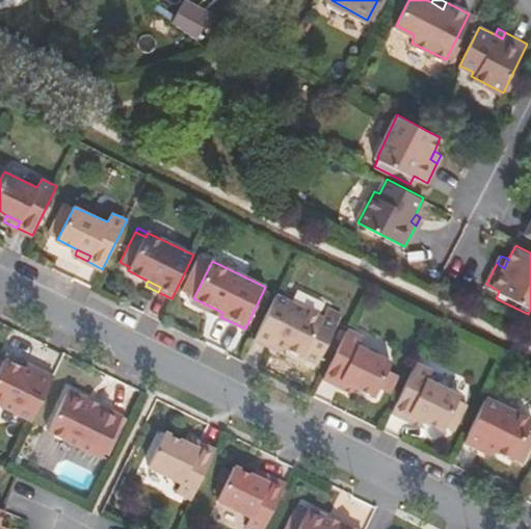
[(255,338),(268,345),(271,340),(284,347),(303,358),(317,365),(342,316),(328,310),(324,319),(322,318),(275,295),(255,338)]
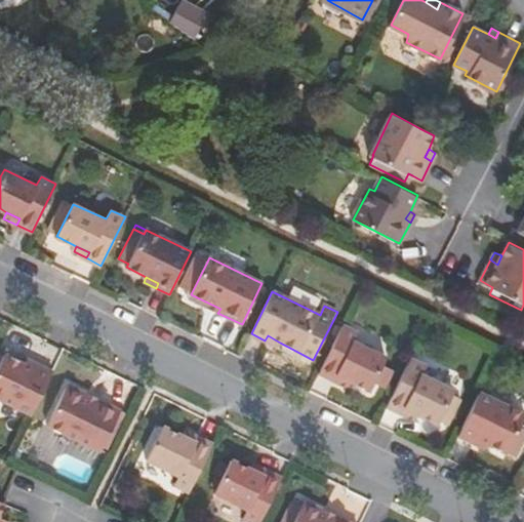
[(189,297),(217,313),(220,309),(191,294),(189,297)]
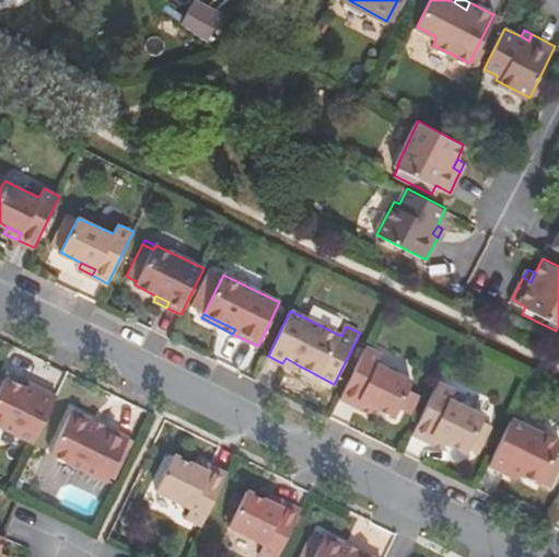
[(340,397),(357,405),(360,401),(376,408),(395,418),(400,406),(409,410),(418,392),(409,387),(411,382),(377,364),(382,355),(365,347),(340,397)]
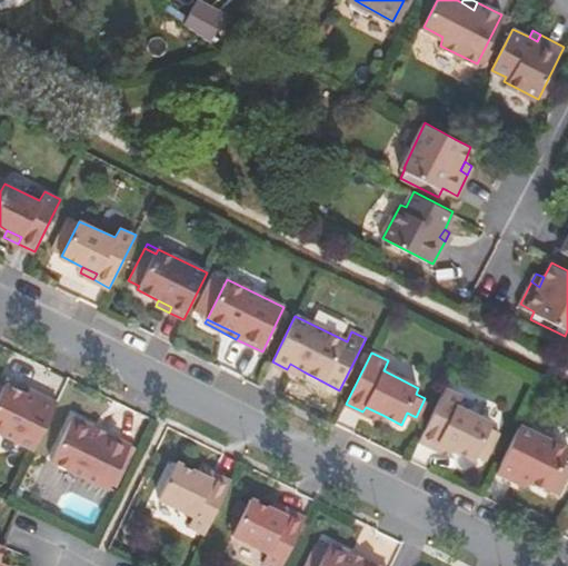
[(301,377),(304,371),(290,364),(287,369),(301,377)]
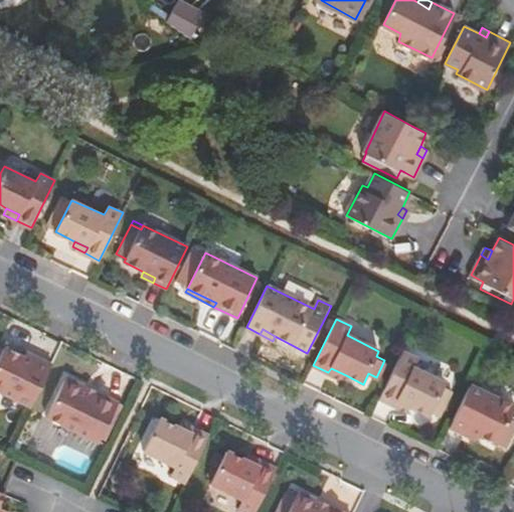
[(53,362),(40,356),(37,361),(25,355),(7,345),(0,358),(0,389),(32,405),(53,362)]
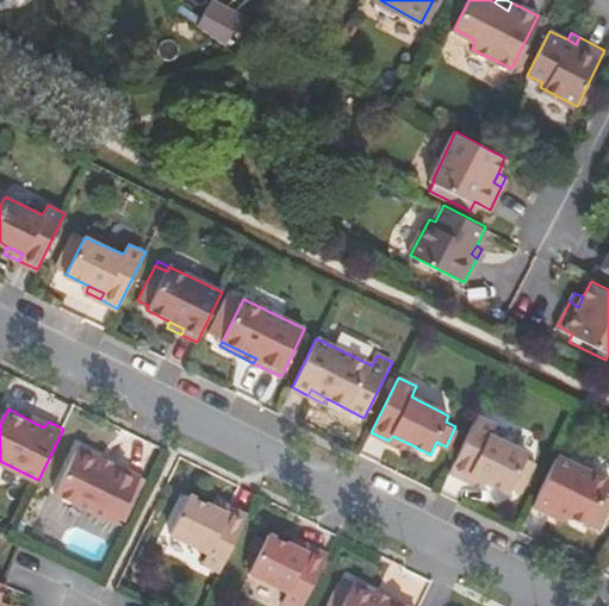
[(32,414),(30,420),(44,428),(48,422),(32,414)]
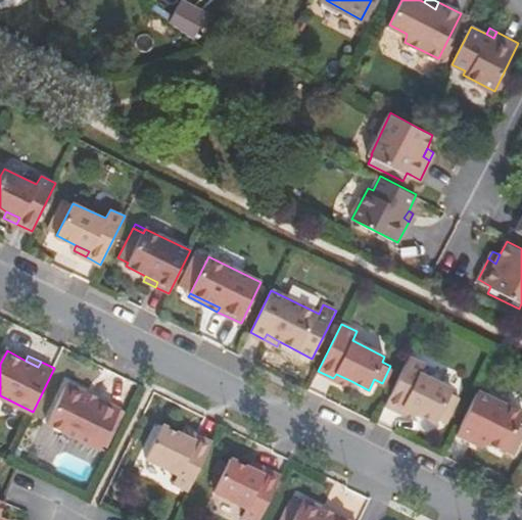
[(386,404),(400,411),(404,405),(417,412),(435,421),(451,388),(419,373),(423,364),(409,357),(386,404)]
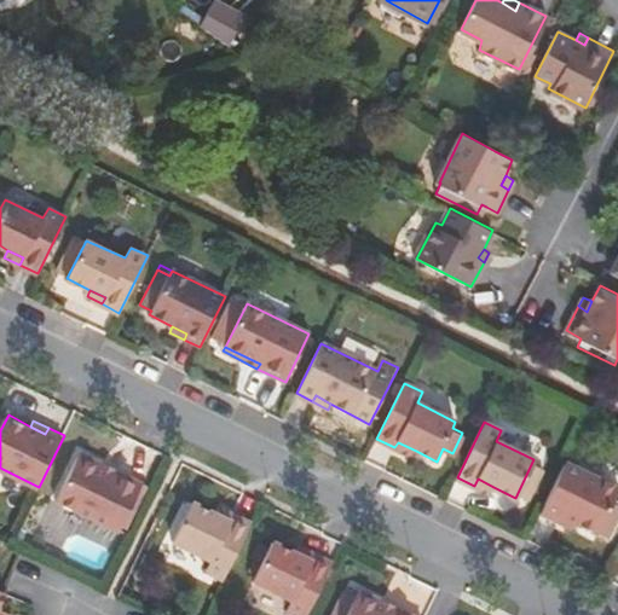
[(413,456),(416,451),(398,442),(394,447),(413,456)]
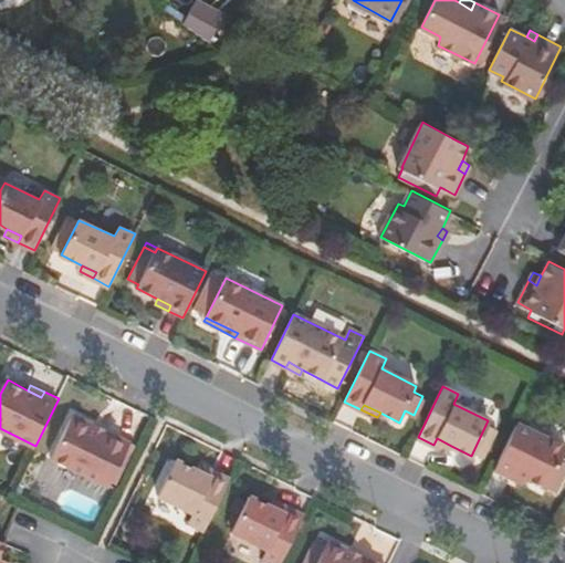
[(74,415),(71,420),(102,436),(105,430),(74,415)]
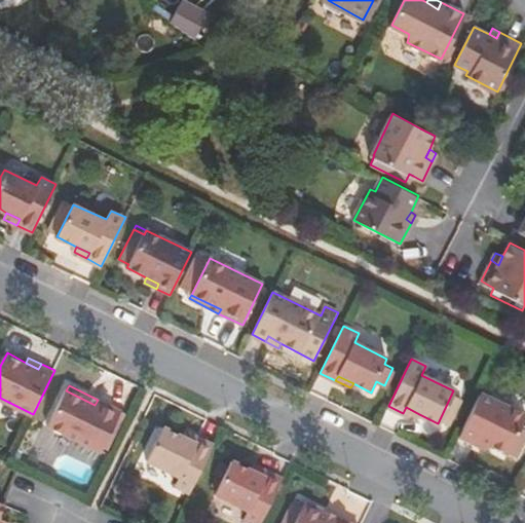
[(120,411),(98,400),(95,405),(66,390),(48,426),(100,451),(120,411)]
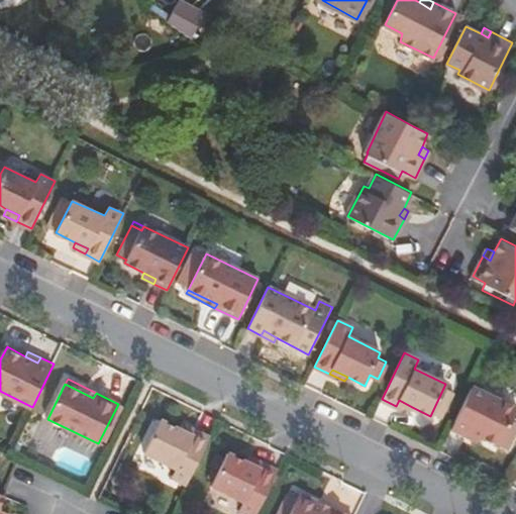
[(451,427),(465,433),(467,429),(480,436),(499,445),(515,409),(515,407),(473,386),(451,427)]
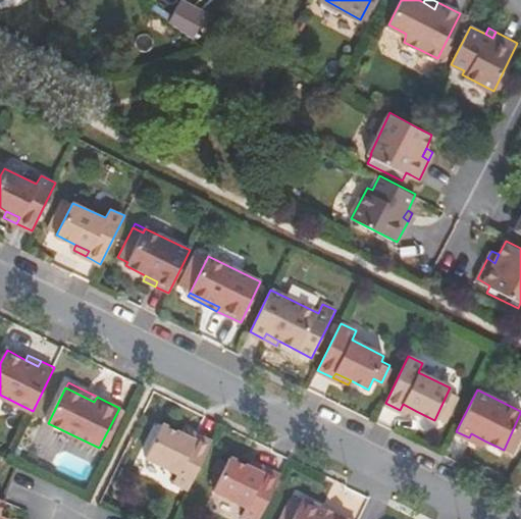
[(413,417),(416,411),(403,404),(400,410),(413,417)]
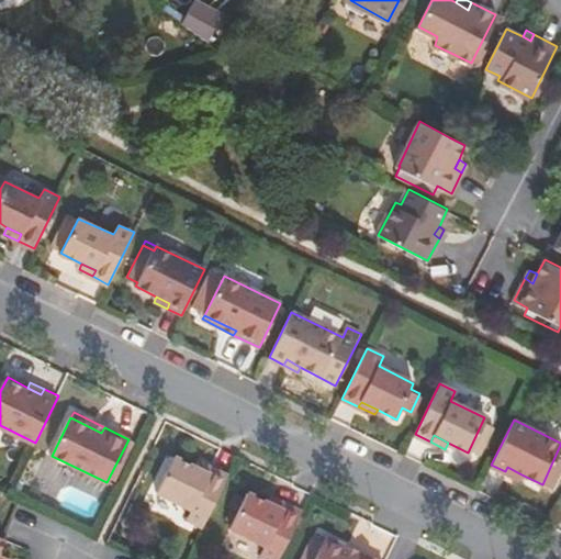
[(228,476),(212,468),(210,476),(194,467),(175,456),(157,492),(191,510),(187,520),(203,527),(228,476)]
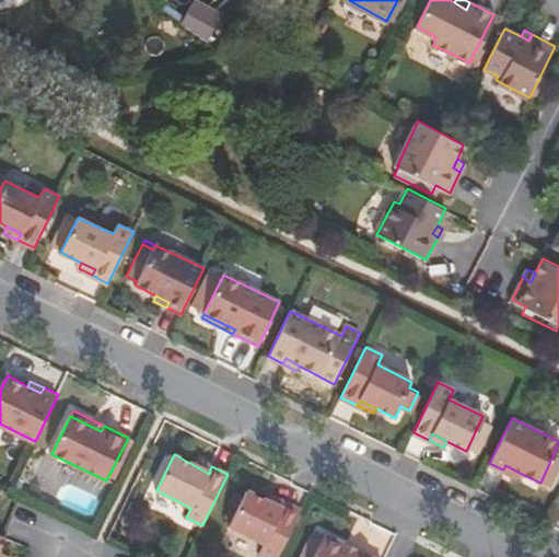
[(197,459),(194,465),(209,474),(211,466),(197,459)]
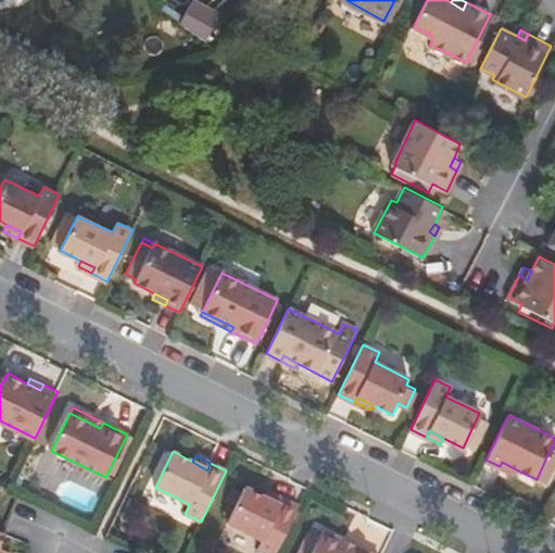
[(514,474),(516,469),(502,462),(500,466),(514,474)]
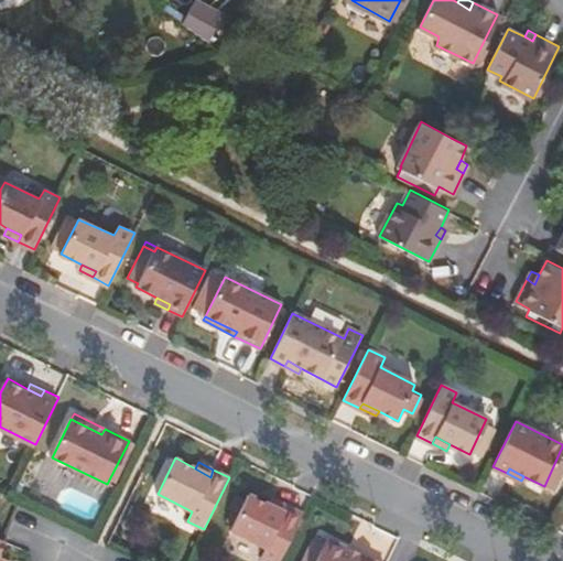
[(278,560),(302,514),(287,506),(283,511),(269,504),(248,494),(231,530),(267,547),(262,557),(270,560),(278,560)]
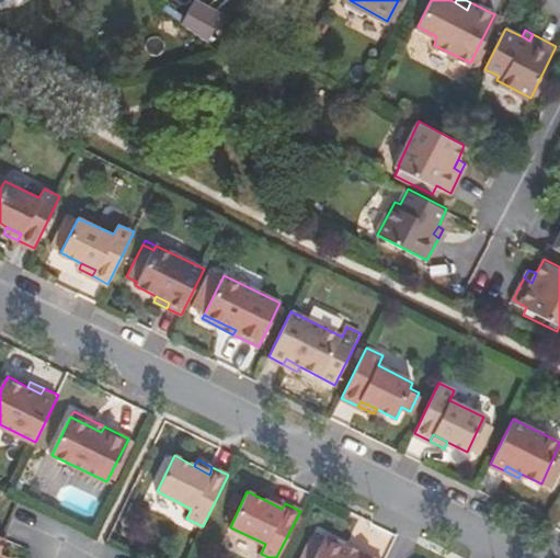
[(271,496),(267,501),(282,509),(285,503),(271,496)]
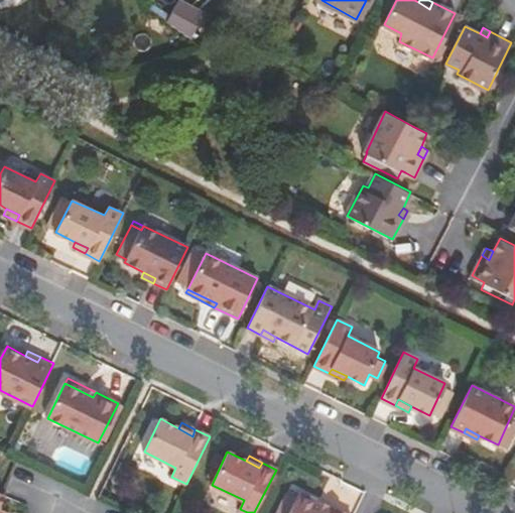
[(299,492),(298,496),(328,510),(330,506),(299,492)]
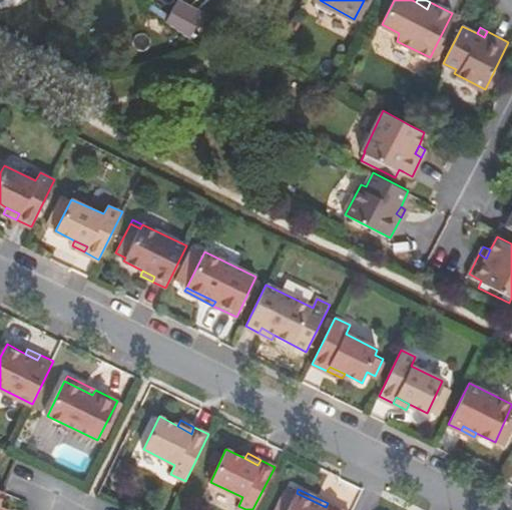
[(342,509),(328,503),(326,507),(297,493),(296,494),(288,490),(278,509),(342,509)]
